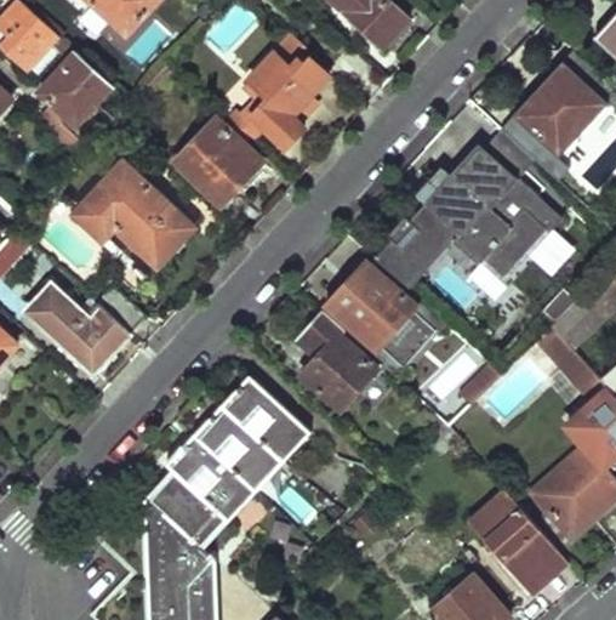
[(55,33),(17,0),(15,0),(0,16),(0,27),(7,33),(0,43),(0,45),(24,67),(45,44),(53,51),(63,40),(55,33)]
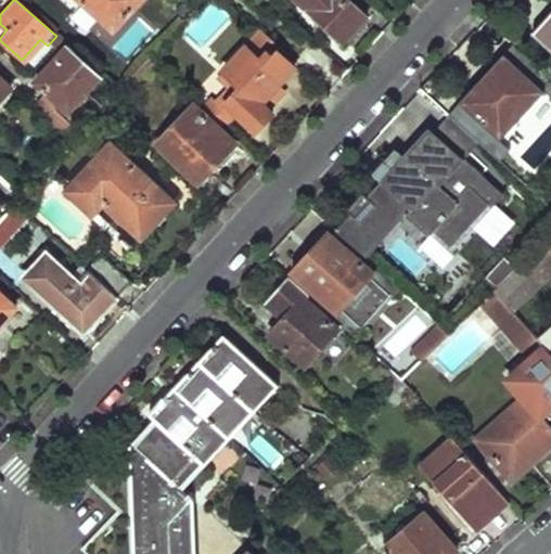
[(78,0),(111,30),(139,0),(78,0)]
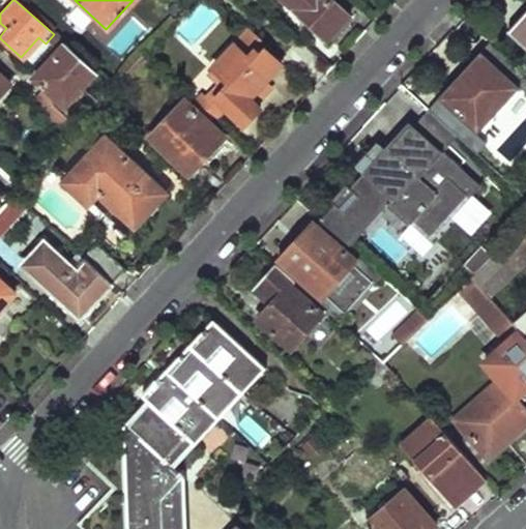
[(328,0),(282,0),(323,38),(345,15),(328,0)]
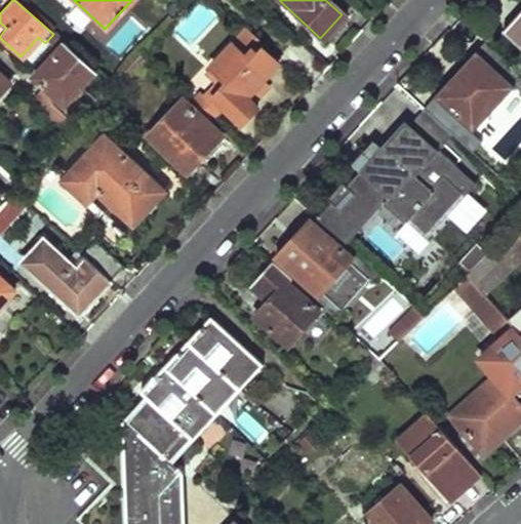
[(520,15),(506,33),(520,45),(520,15)]
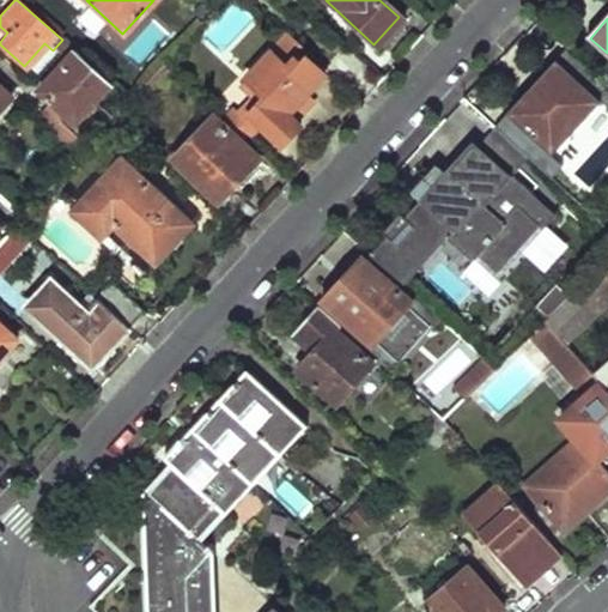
[(320,76),(301,56),(304,52),(292,42),(283,32),(272,44),(242,77),(260,94),(243,113),(254,123),(278,145),(295,125),(290,120),(309,98),(303,94),(320,76)]
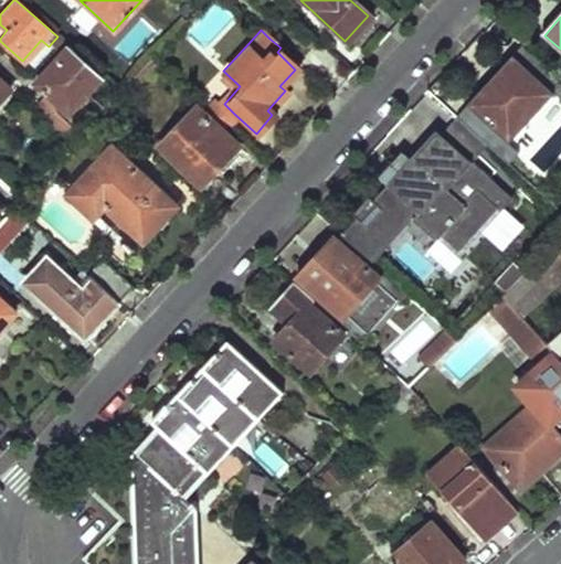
[(66,45),(57,36),(49,46),(59,54),(66,45)]
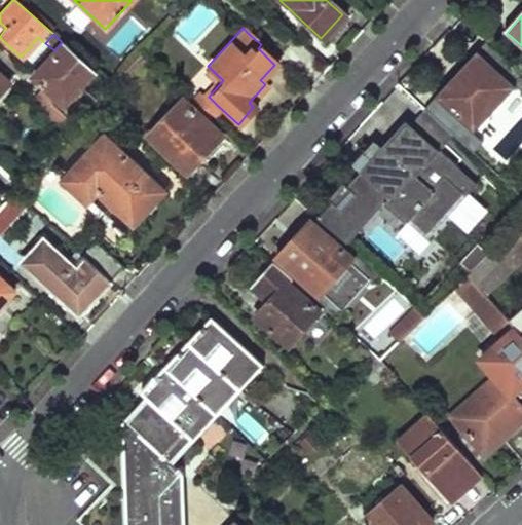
[(108,84),(62,42),(54,50),(30,78),(41,87),(30,99),(65,130),(94,100),(108,84)]
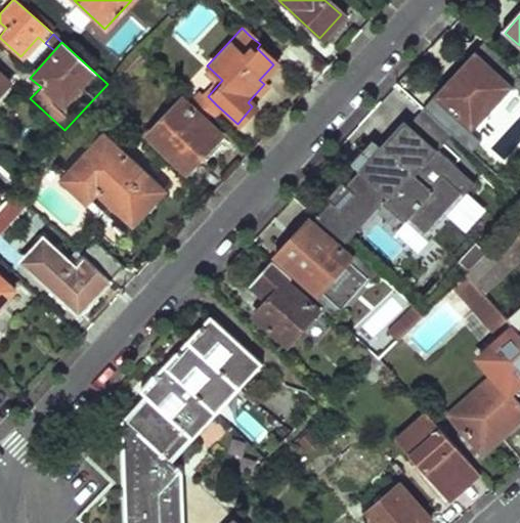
[(474,50),(432,96),(471,131),(513,85),(474,50)]
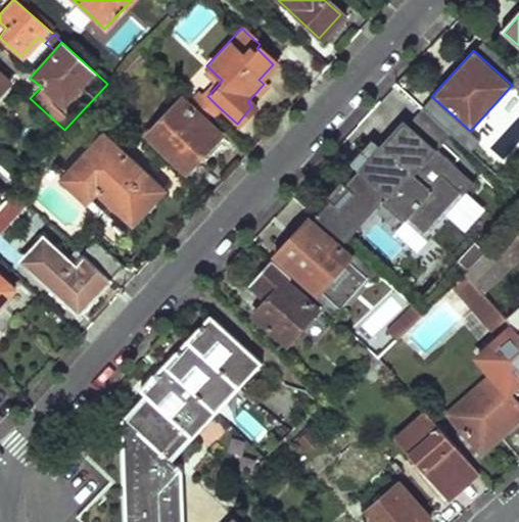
[(141,57),(135,52),(120,70),(125,76),(141,57)]
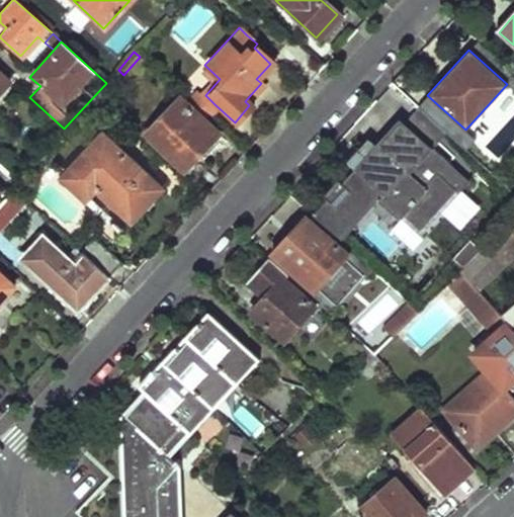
[(204,65),(199,71),(208,79),(196,93),(201,98),(205,95),(220,79),(204,65)]
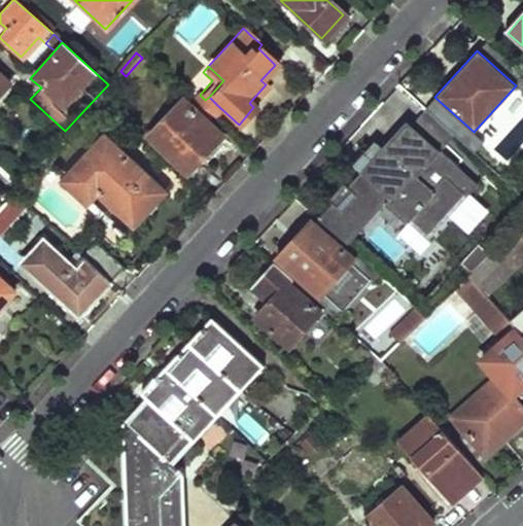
[(197,92),(188,101),(207,118),(215,110),(205,100),(200,95),(197,92)]
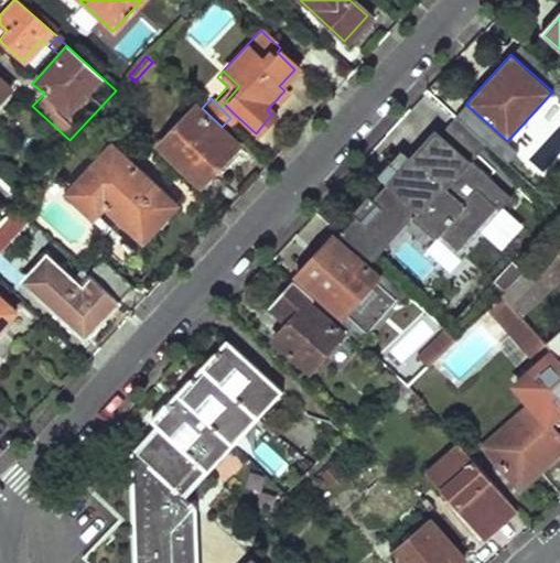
[(191,104),(153,143),(197,184),(234,144),(191,104)]
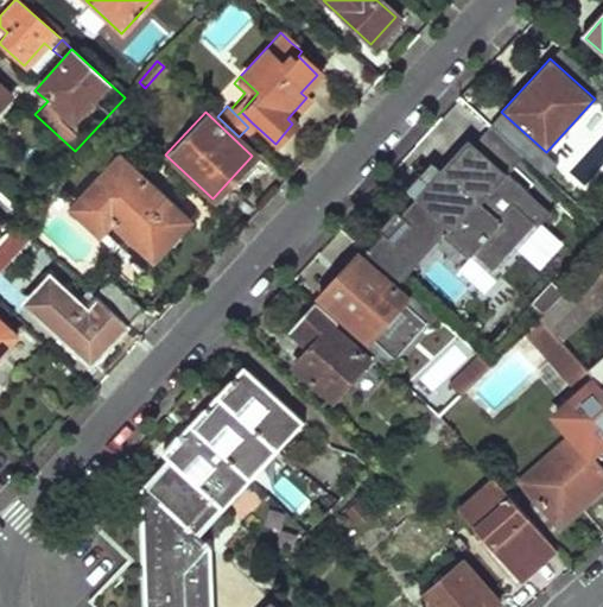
[(252,122),(241,112),(236,115),(248,127),(252,122)]
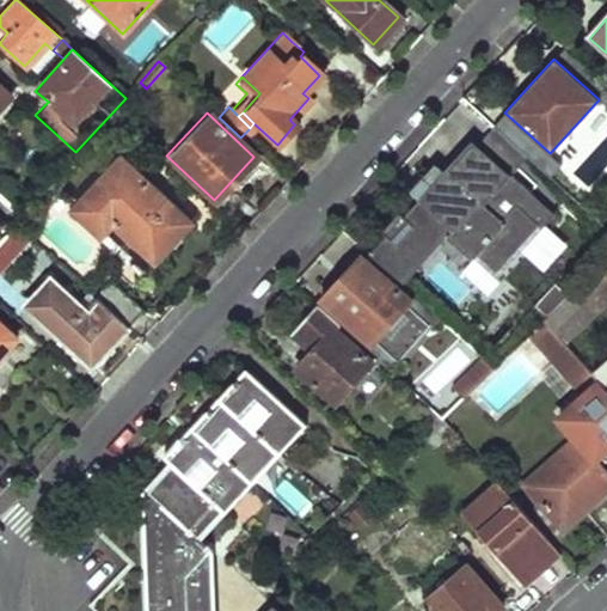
[(526,157),(492,127),(446,177),(431,164),(408,190),(418,200),(403,218),(398,213),(381,232),(386,237),(367,256),(399,286),(445,236),(471,260),(476,255),(495,272),(535,225),(539,228),(552,214),(509,175),(526,157)]
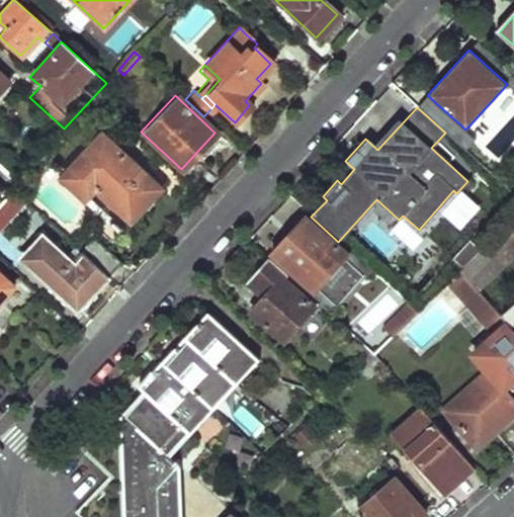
[(101,132),(59,176),(82,199),(92,188),(126,221),(159,186),(101,132)]
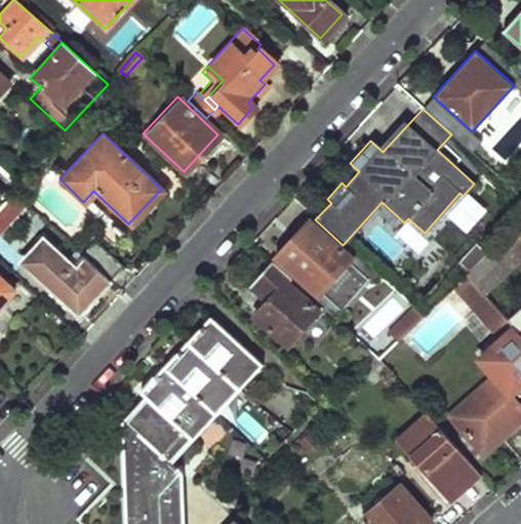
[(11,190),(0,202),(0,226),(23,201),(11,190)]
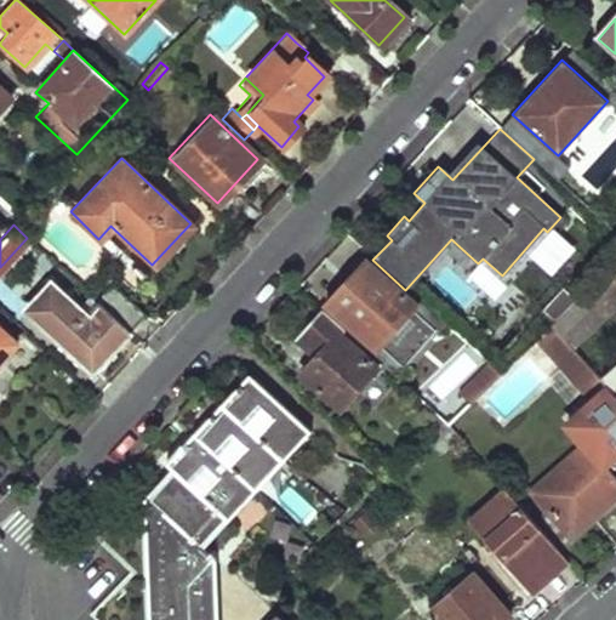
[(364,260),(324,305),(399,374),(439,329),(364,260)]
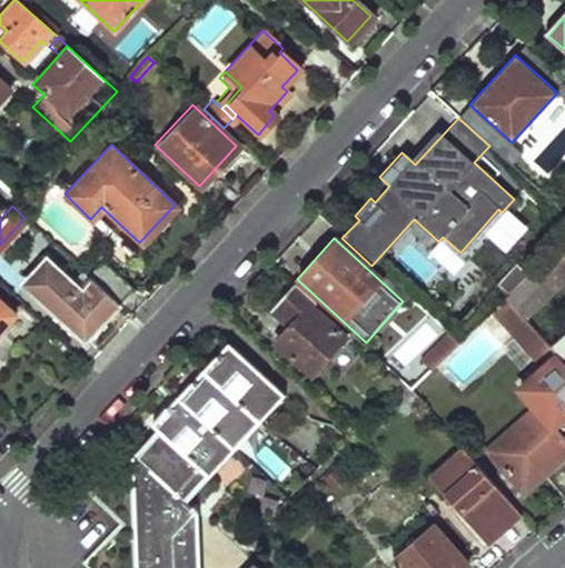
[(564,259),(564,238),(554,249),(564,260),(564,259)]
